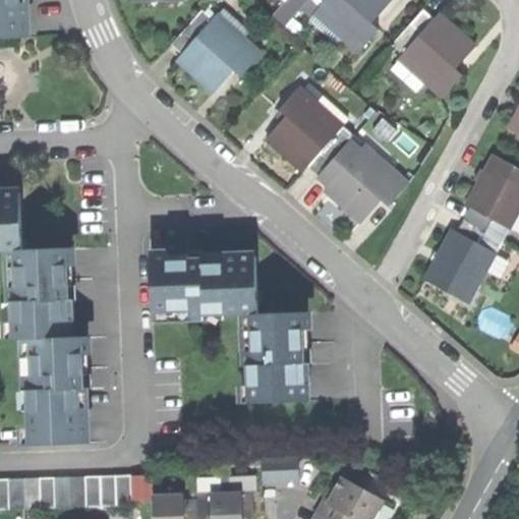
[(0,38),(27,38),(26,3),(20,3),(19,0),(0,0),(0,38)]
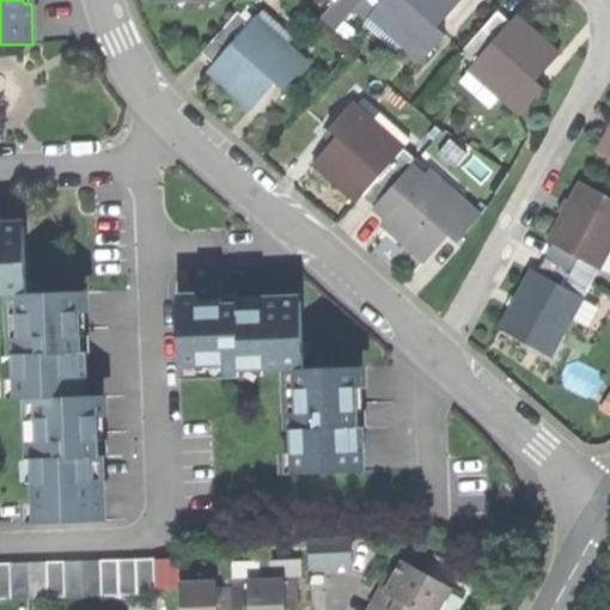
[(364,18),(368,13),(374,7),(366,0),(357,0),(351,7),(364,18)]
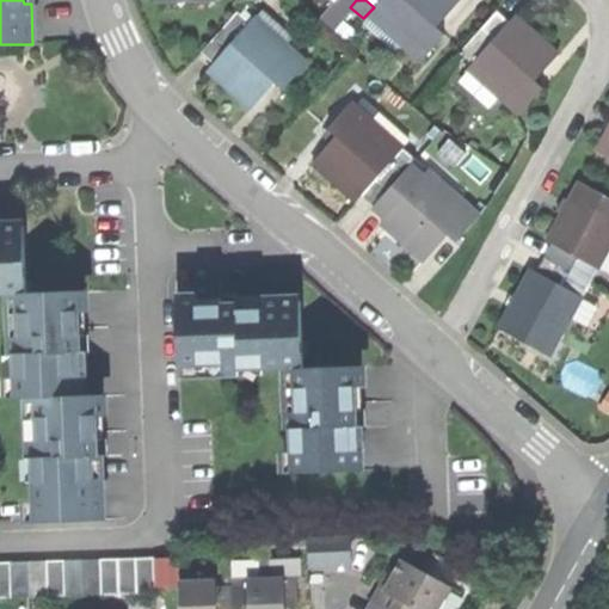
[(368,13),(419,60),(442,34),(435,25),(457,0),(380,0),(374,7),(368,13)]
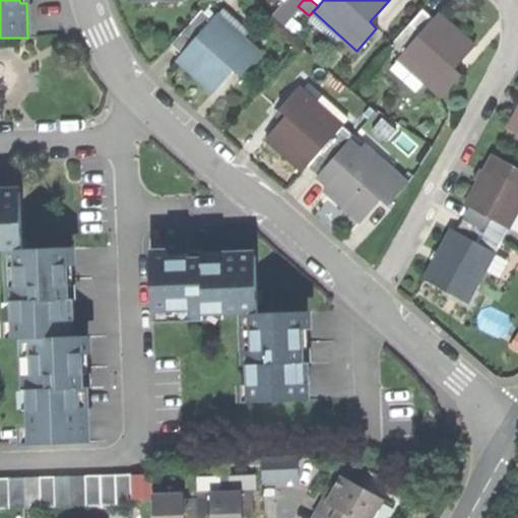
[(393,41),(404,50),(433,17),(422,7),(393,41)]
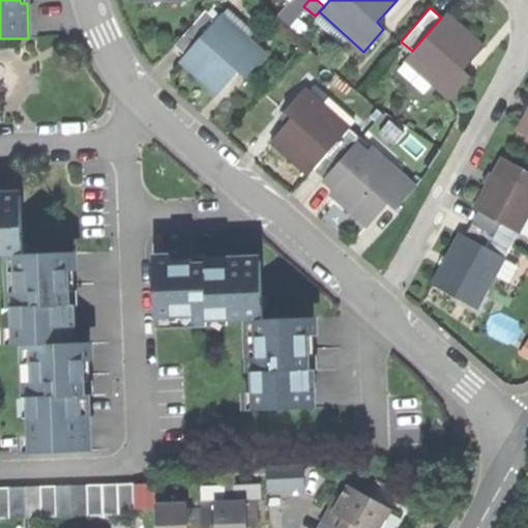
[(174,47),(184,55),(216,18),(206,9),(174,47)]
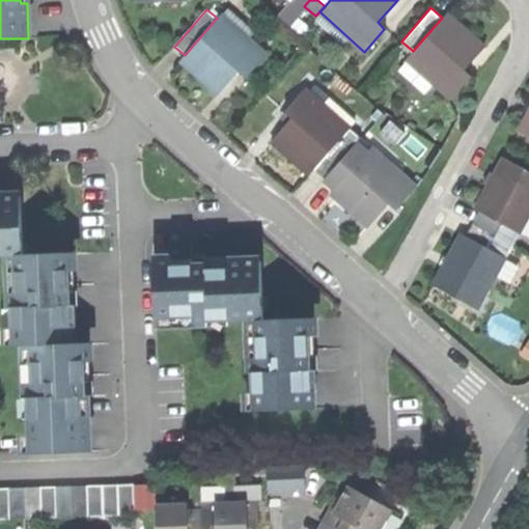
[(413,51),(406,59),(434,84),(451,99),(471,76),(464,68),(484,45),(466,28),(447,12),(442,18),(413,51)]
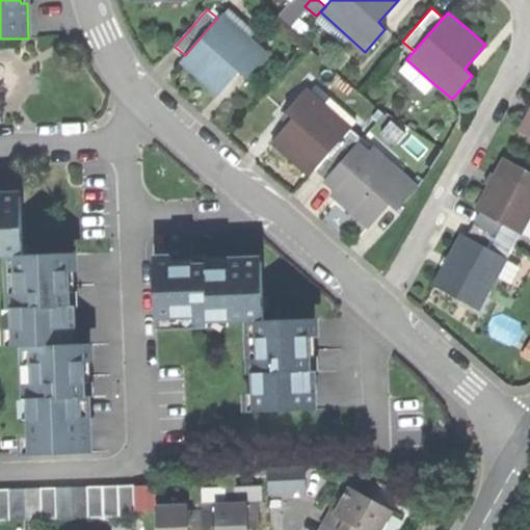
[(200,77),(218,93),(237,71),(245,77),(266,53),(220,14),(217,18),(185,55),(181,60),(200,77)]
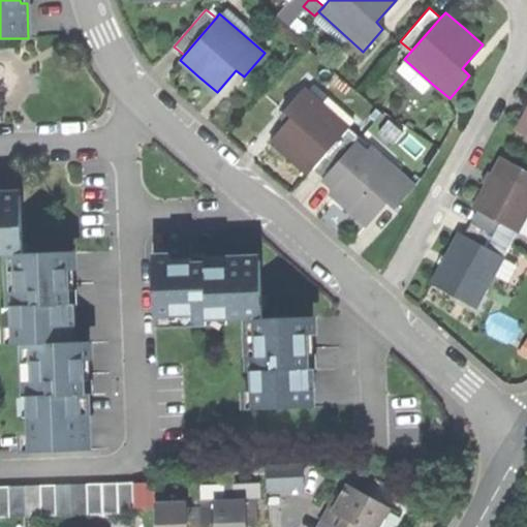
[(426,91),(432,84),(404,59),(398,66),(426,91)]
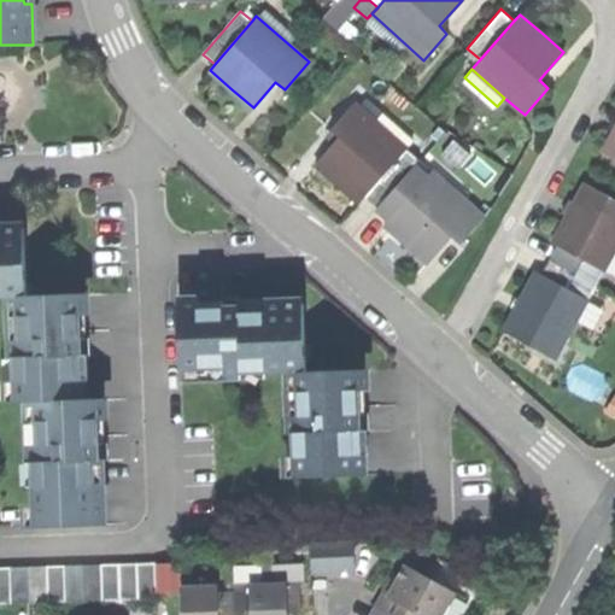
[(400,153),(405,147),(353,103),(331,129),(338,136),(332,145),(315,164),(338,183),(358,201),(363,195),(400,153)]
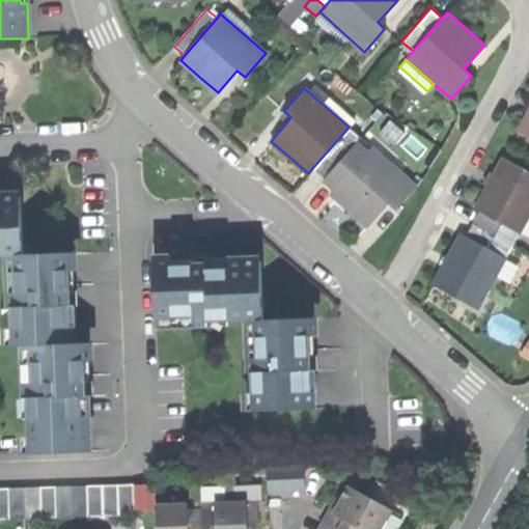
[(528,109),(518,130),(528,135),(528,109)]
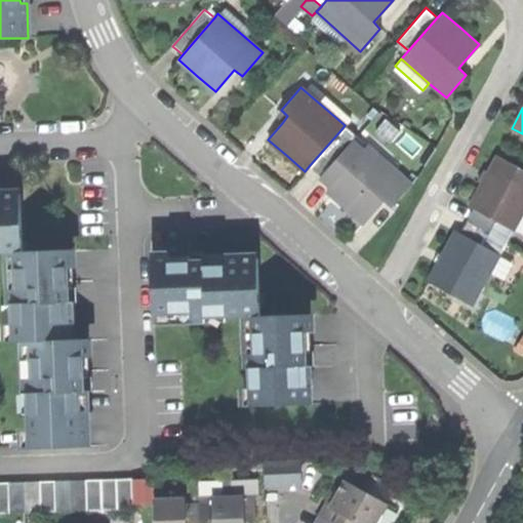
[(275,117),(282,123),(287,116),(281,110),(275,117)]
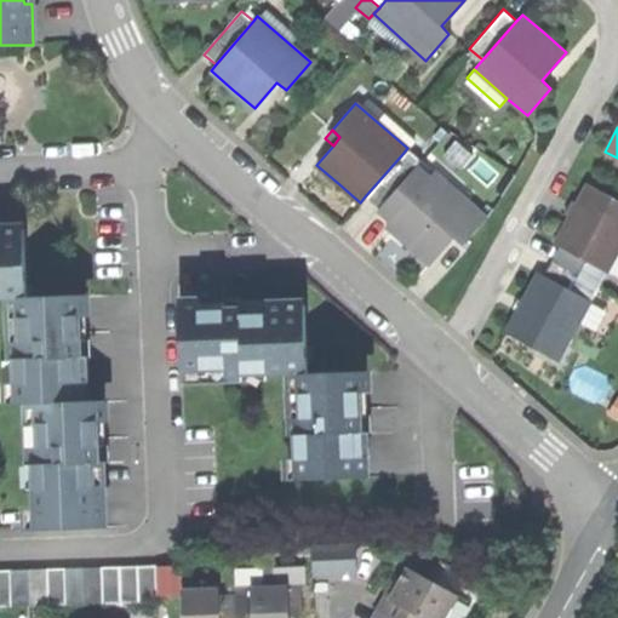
[(416,166),(402,154),(365,196),(378,209),(416,166)]
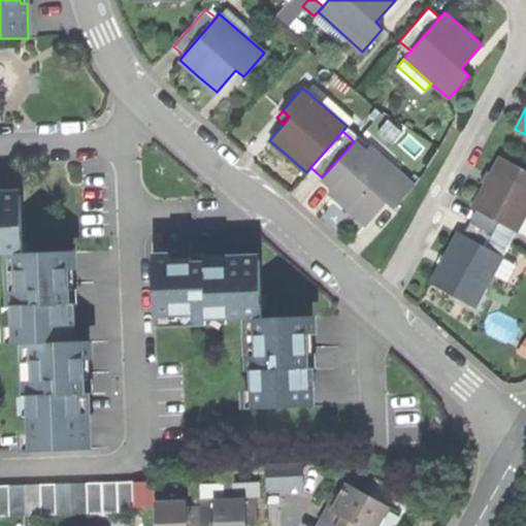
[(365,151),(354,141),(322,177),(333,187),(365,151)]
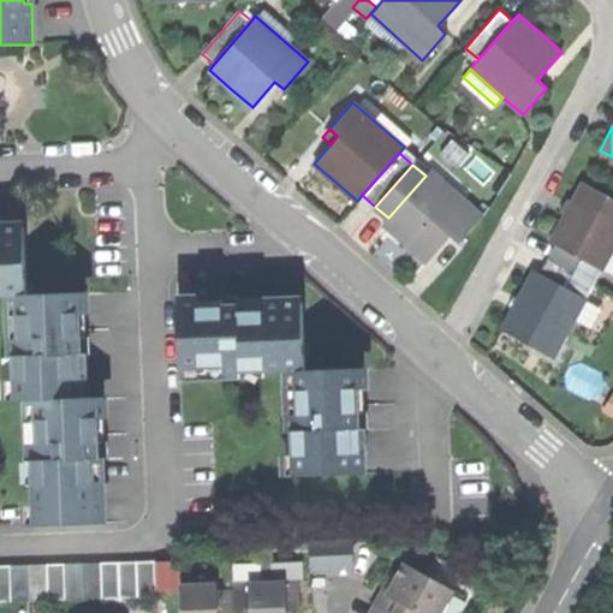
[(408,247),(434,269),(481,215),(429,171),(426,176),(388,218),(382,224),(408,247)]
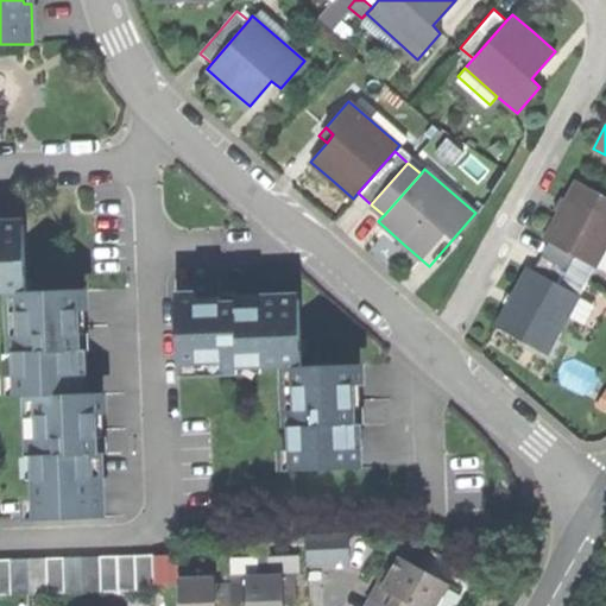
[(543,238),(549,241),(576,257),(594,266),(605,244),(605,196),(575,180),(557,210),(543,238)]
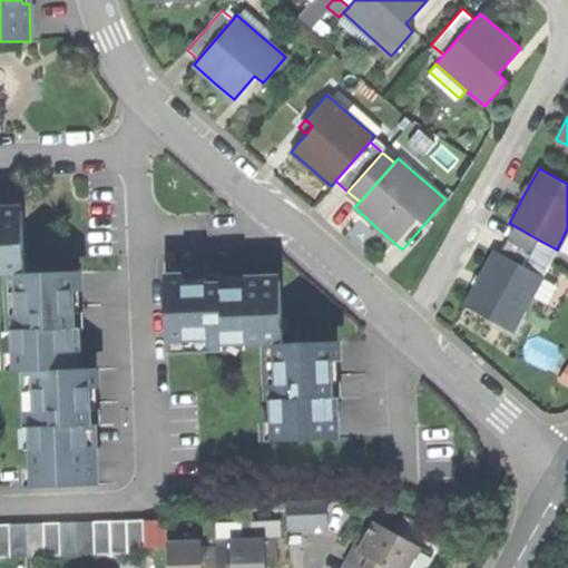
[(0,273),(15,273),(22,273),(20,208),(0,208),(0,273)]
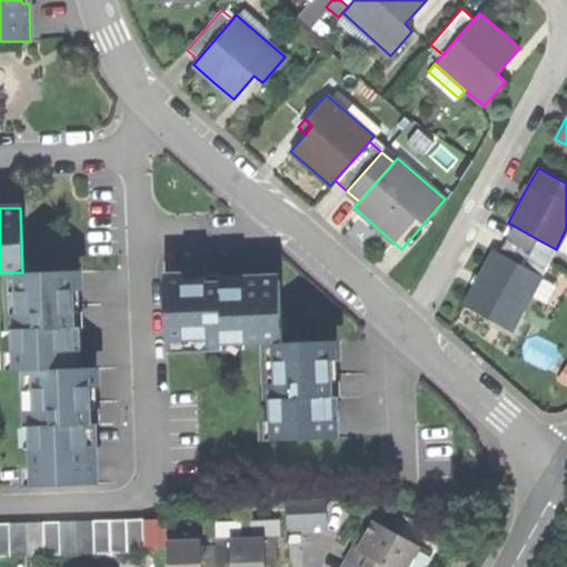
[(514,226),(506,238),(533,252),(539,240),(514,226)]
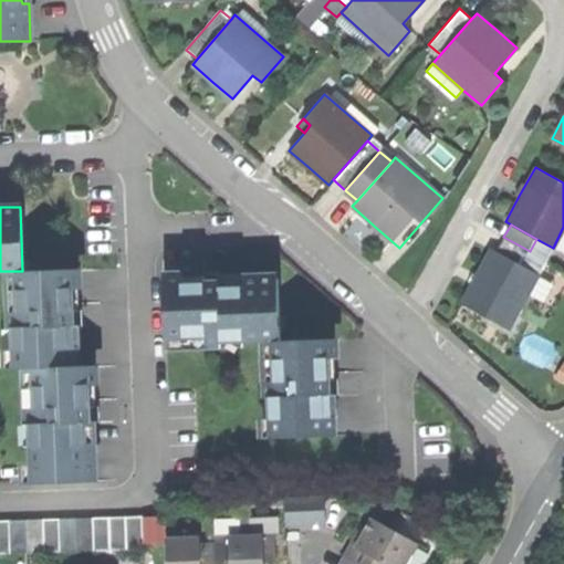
[(503,237),(495,251),(521,265),(530,251),(503,237)]
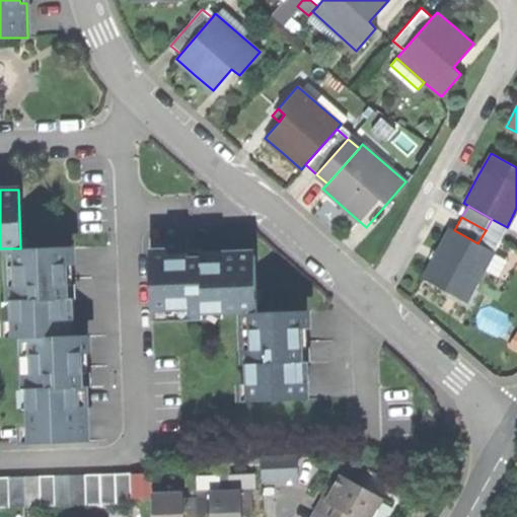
[(507,227),(492,219),(486,230),(500,238),(507,227)]
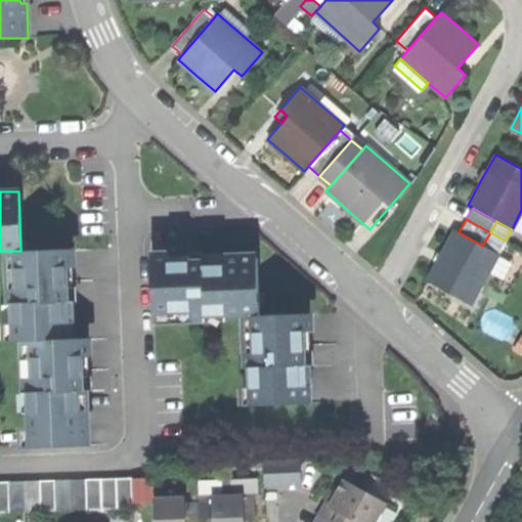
[(427,279),(470,304),(497,254),(482,246),(459,232),(454,229),(441,254),(427,279)]
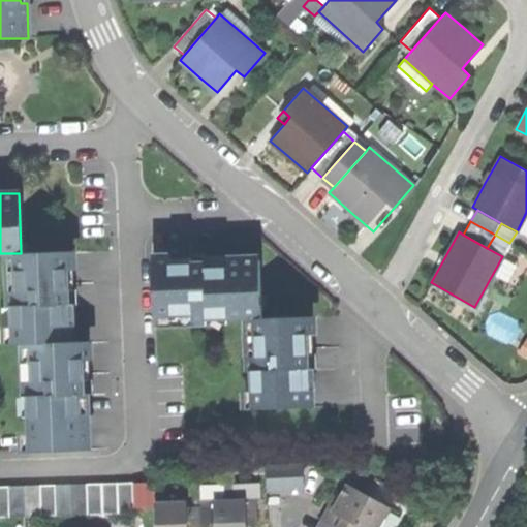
[(509,243),(495,235),(487,248),(502,256),(509,243)]
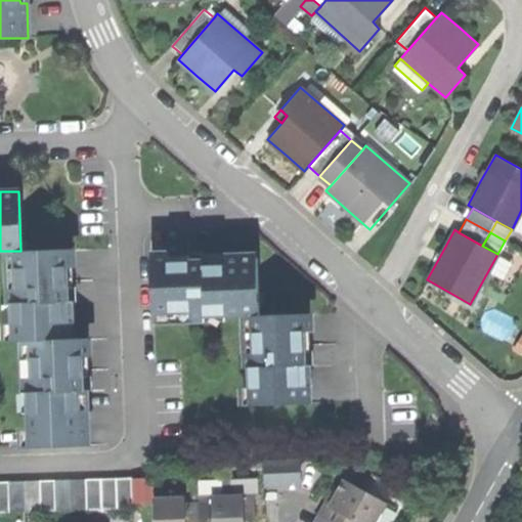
[(72,249),(20,251),(13,251),(14,289),(9,289),(10,340),(29,340),(69,339),(68,301),(67,267),(72,267),(72,249)]
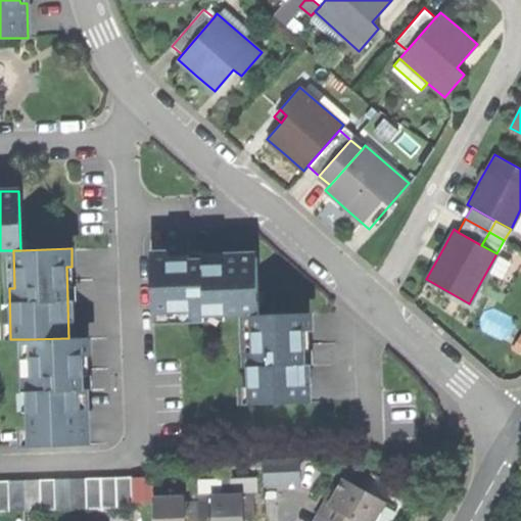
[(169,252),(150,252),(152,312),(189,311),(189,316),(250,314),(258,314),(256,254),(227,255),(227,261),(215,261),(203,262),(203,256),(170,257),(169,252)]
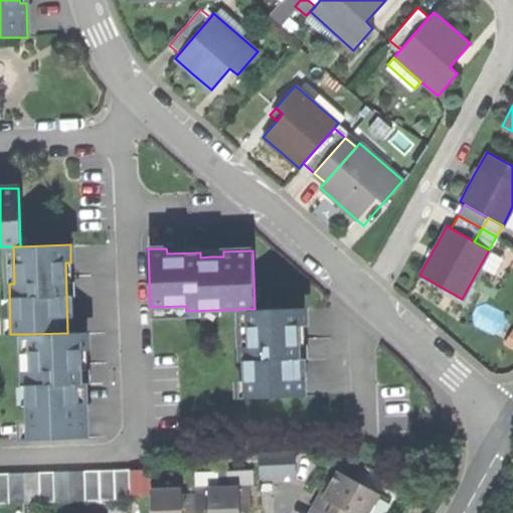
[(305,308),(254,309),(246,309),(247,346),(242,346),(244,397),(301,395),(300,352),(300,325),(305,325),(305,308)]
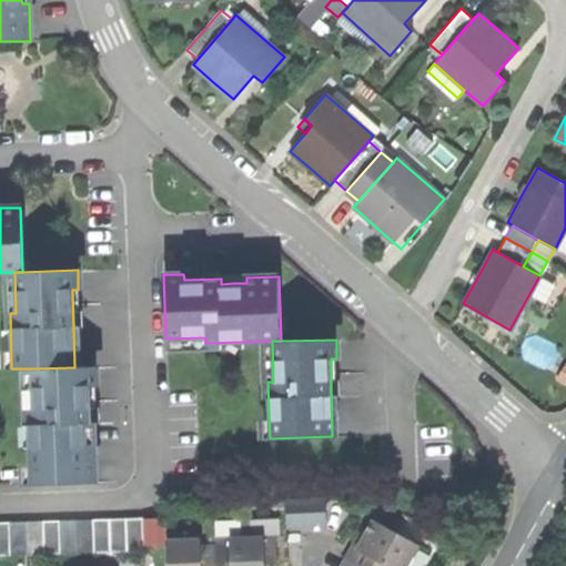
[(95,366),(74,367),(31,369),(33,408),(28,408),(30,483),(93,481),(92,444),(86,444),(84,433),(84,422),(91,422),(90,386),(95,386),(95,366)]
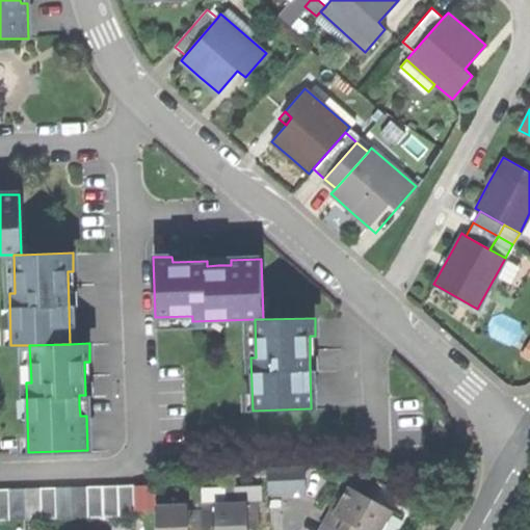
[(282,492),(301,492),(300,466),(281,467),(282,492)]
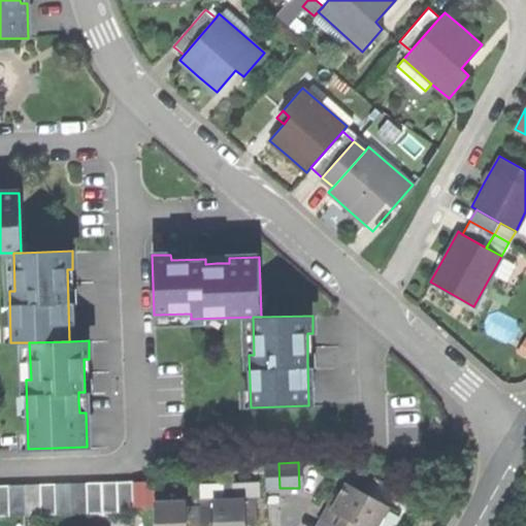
[(263,489),(280,488),(278,463),(262,463),(263,489)]
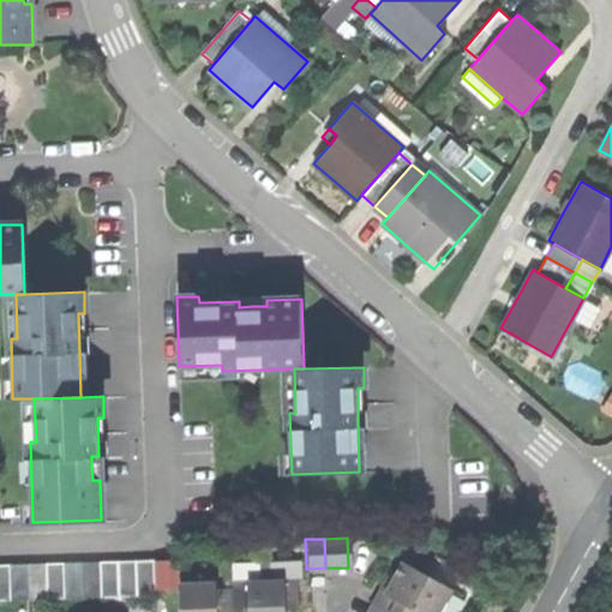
[(0,601),(154,598),(154,561),(0,564),(0,601)]
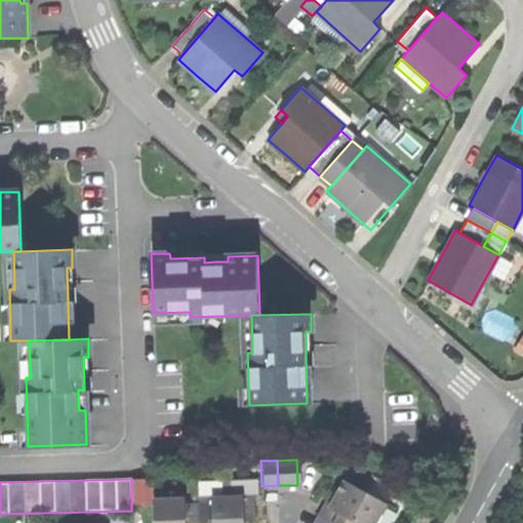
[(212,479),(212,495),(229,495),(229,479),(212,479)]
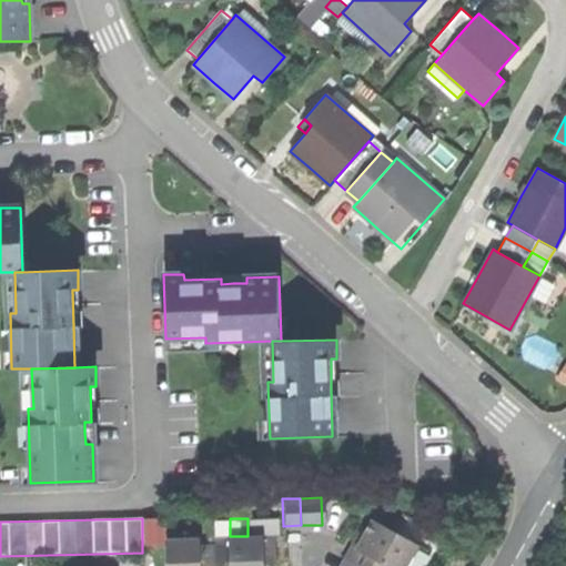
[(357,543),(346,562),(354,565),(407,565),(417,548),(371,521),(357,543)]
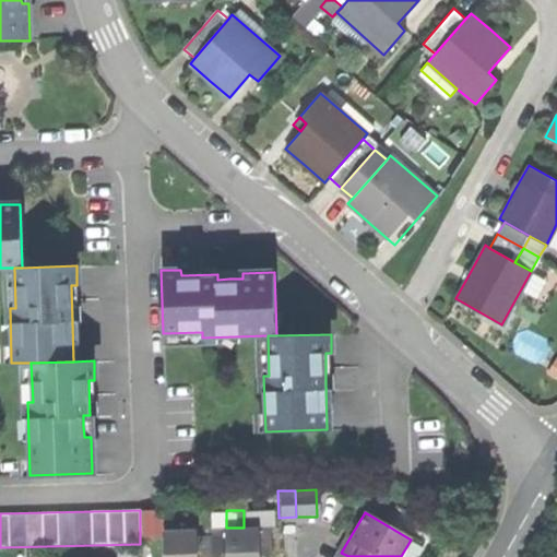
[(226,535),(212,535),(212,556),(259,556),(260,528),(244,528),(226,528),(226,535)]
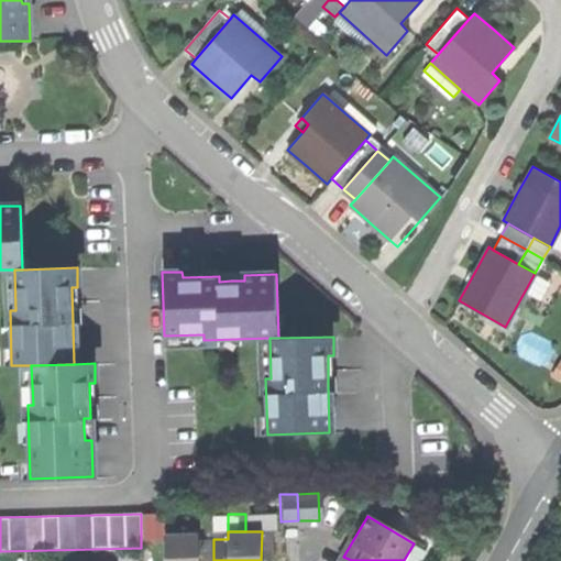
[(213,560),(213,539),(198,540),(198,532),(164,532),(164,560),(213,560)]
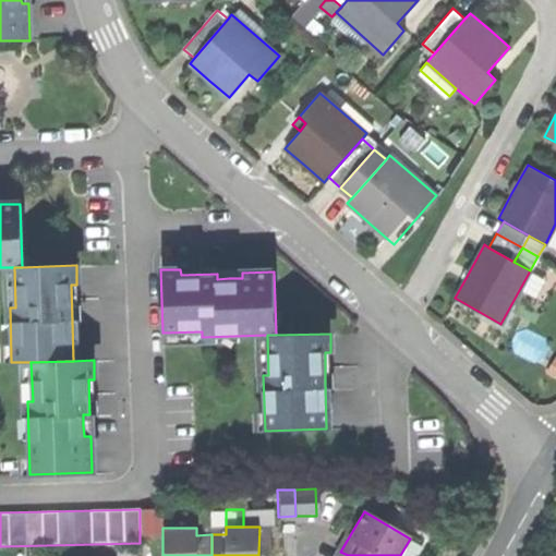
All buildings are outlined.
